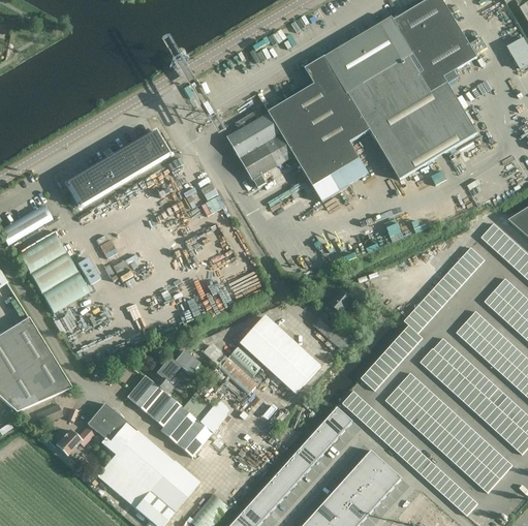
[(476,131),(452,90),(462,85),(457,76),(447,83),(443,76),(476,57),(442,0),(426,0),(393,20),(391,16),(304,67),(313,83),(267,111),(268,112),(257,118),(252,111),(234,122),(238,129),(226,136),(252,180),(253,179),(257,186),(265,182),(260,175),(293,155),(312,186),(360,157),(349,141),(369,129),(399,178),(476,131)]
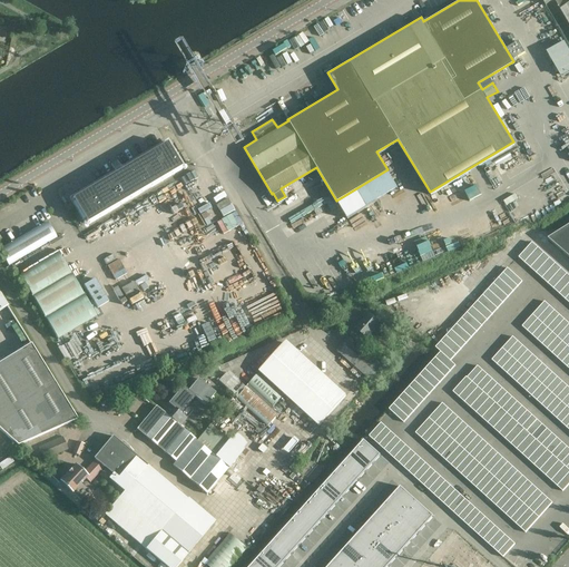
[(543,0),(545,2),(548,0),(556,0),(568,22),(568,0),(543,0)]
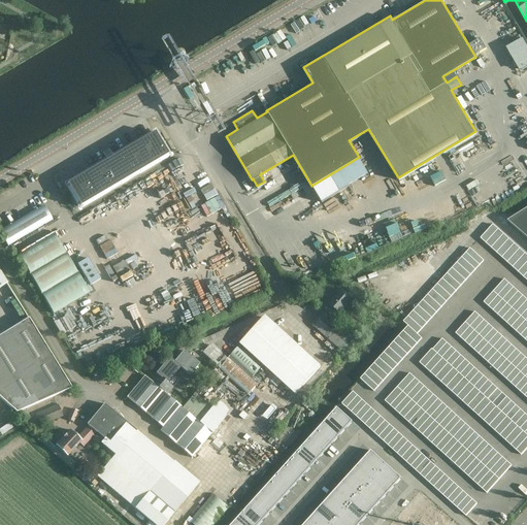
[(526,43),(522,35),(505,43),(519,67),(526,63),(526,43)]
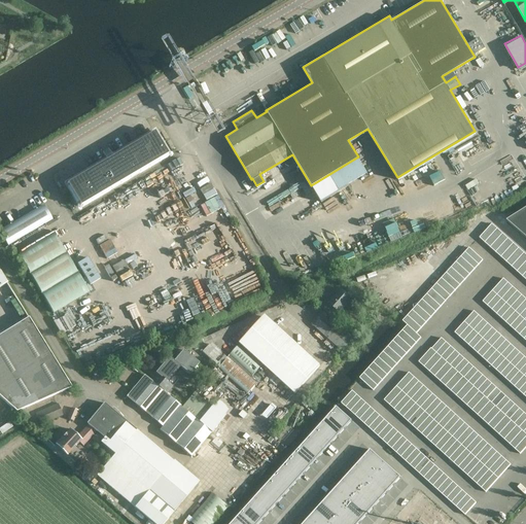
[(269,86),(257,92),(265,105),(275,100),(269,86)]
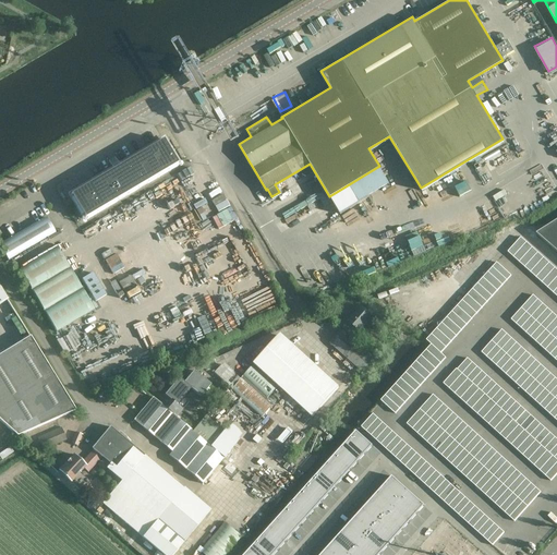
[(162,137),(112,167),(70,192),(84,216),(177,161),(162,137)]
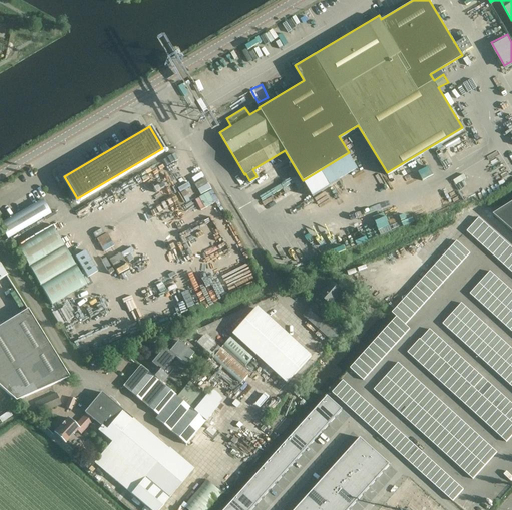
[(204,203),(217,196),(212,187),(199,193),(204,203)]
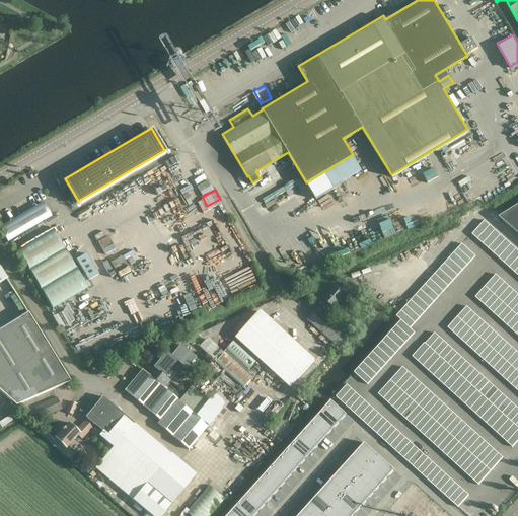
[(0,229),(6,239),(50,214),(42,200),(0,223),(0,229)]
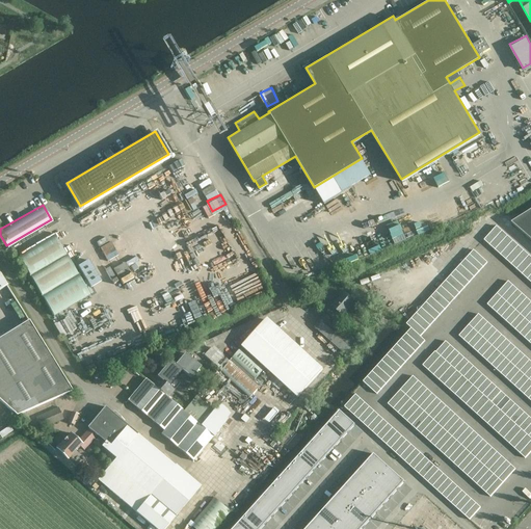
[(530,206),(509,220),(530,239),(530,206)]
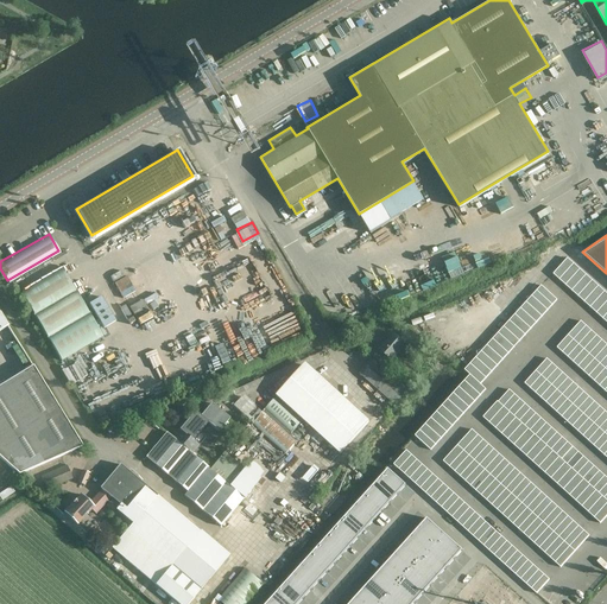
[(558,277),(573,261),(567,255),(552,271),(558,277)]
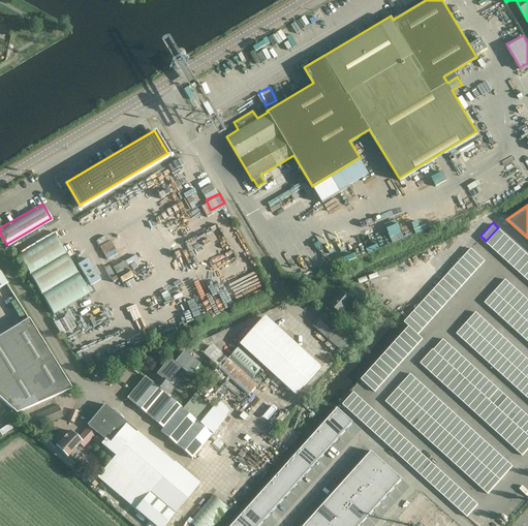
[(106,226),(94,231),(104,253),(105,253),(113,268),(101,273),(107,287),(130,277),(106,226)]
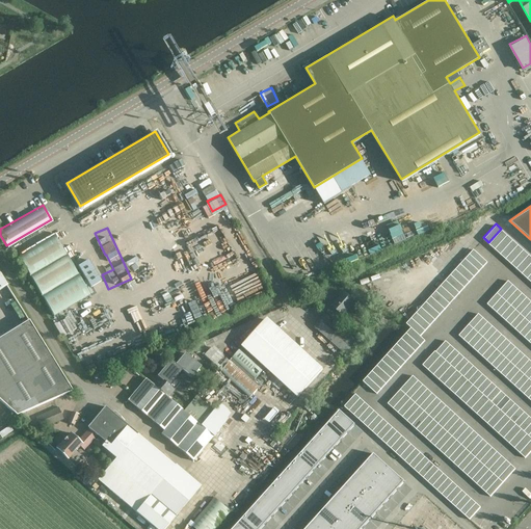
[(494,247),(506,233),(501,229),(488,242),(494,247)]
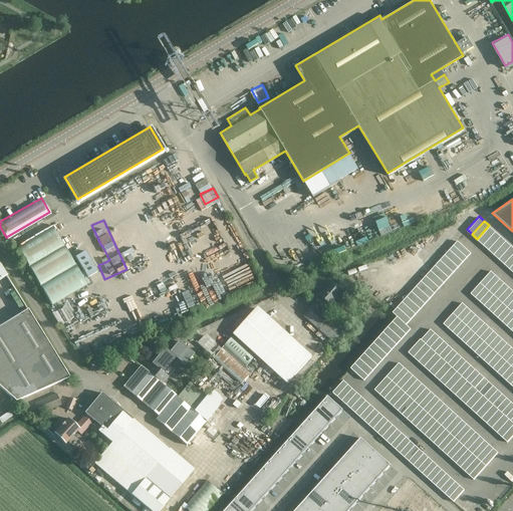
[(63,244),(51,225),(17,246),(28,265),(39,284),(50,303),(85,282),(74,263),(63,244)]
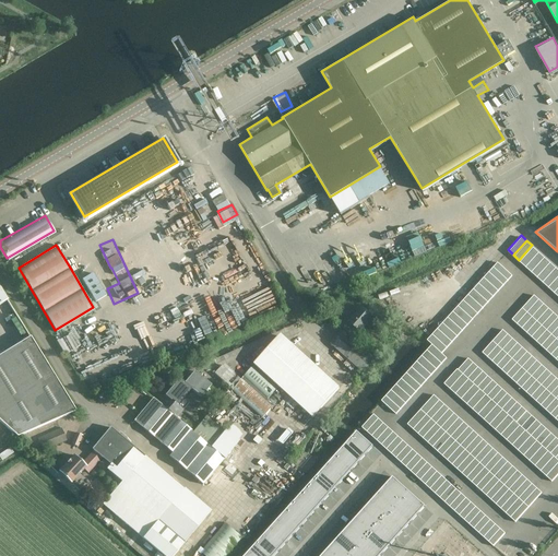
[(524,265),(537,250),(532,245),(519,260),(524,265)]
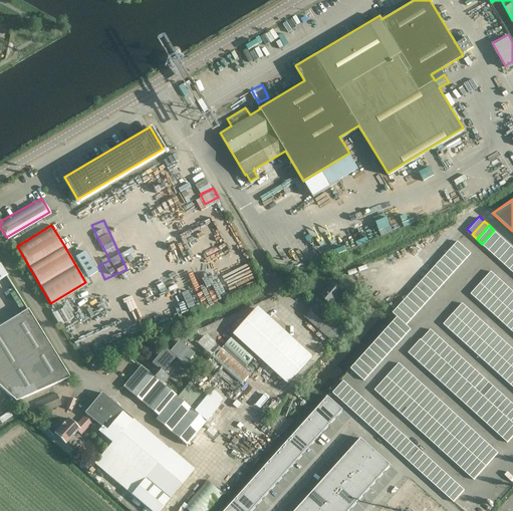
[(487,248),(499,235),(494,230),(482,244),(487,248)]
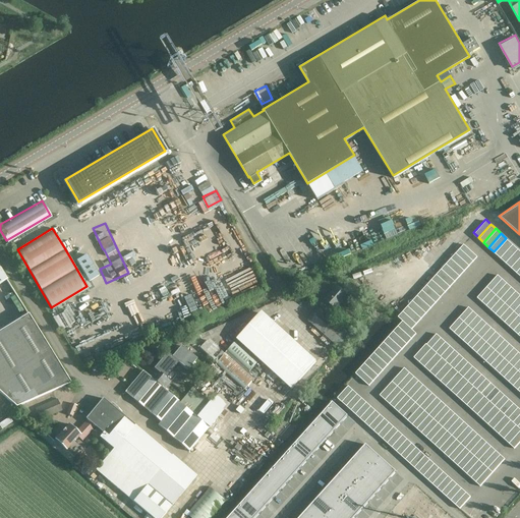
[(499,256),(512,243),(506,238),(494,251),(499,256)]
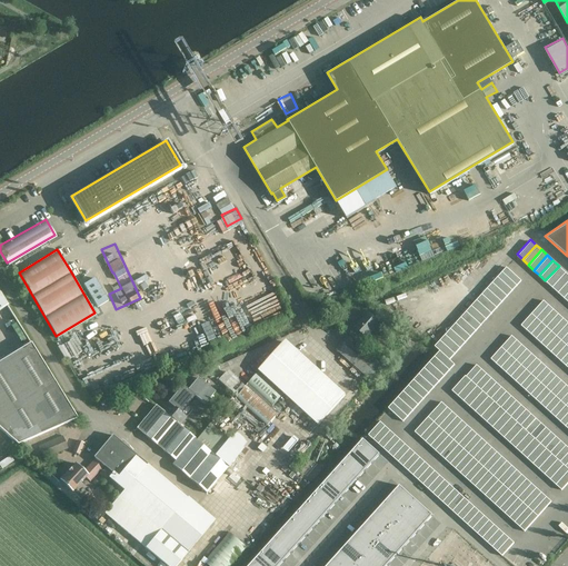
[(506,265),(501,270),(516,284),(520,278),(507,267),(506,265)]
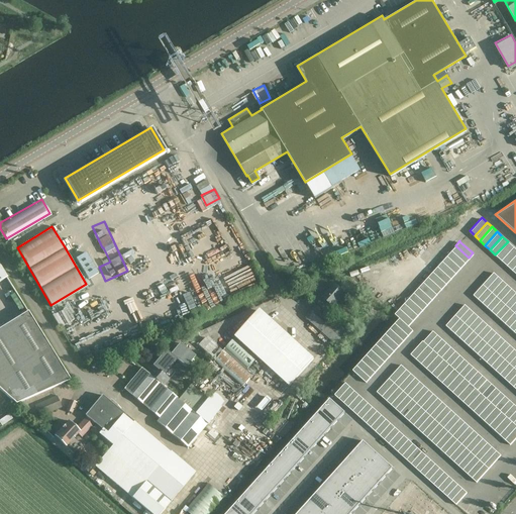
[(501,260),(513,245),(508,241),(495,254),(501,260)]
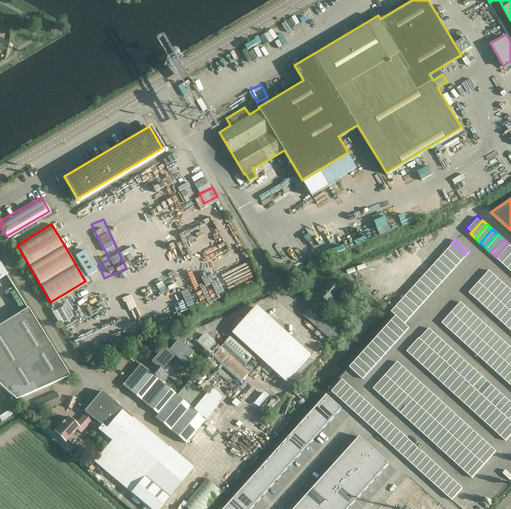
[(451,243),(446,247),(460,259),(464,255),(451,243)]
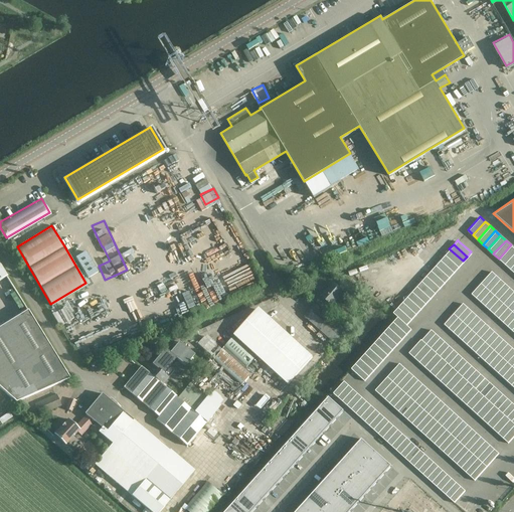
[(504,263),(513,251),(513,247),(511,244),(499,259),(504,263)]
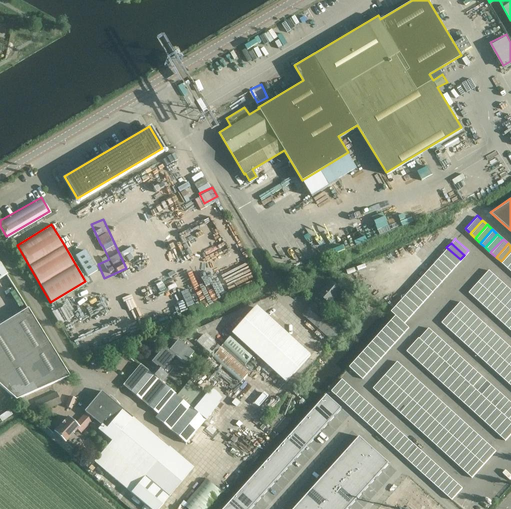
[(446,247),(442,252),(455,264),(460,259),(446,247)]
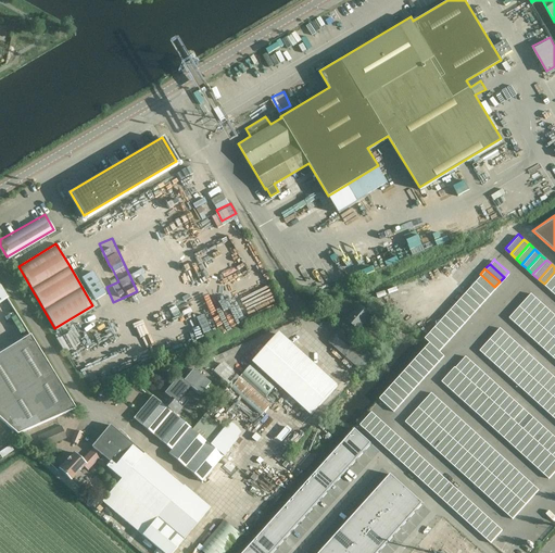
[(550,289),(554,283),(554,272),(544,284),(550,289)]
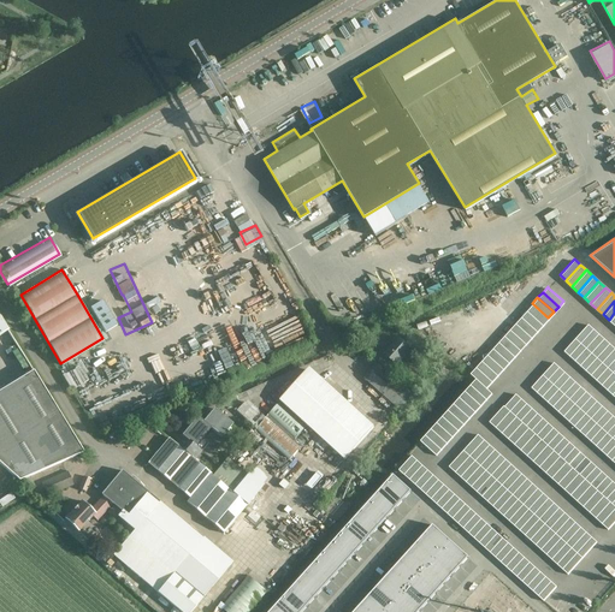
[(532,303),(526,309),(542,325),(548,318),(532,303)]
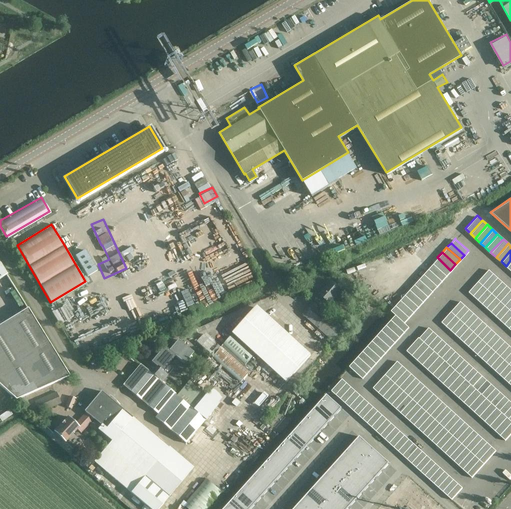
[(437,257),(432,263),(446,275),(450,270),(437,257)]
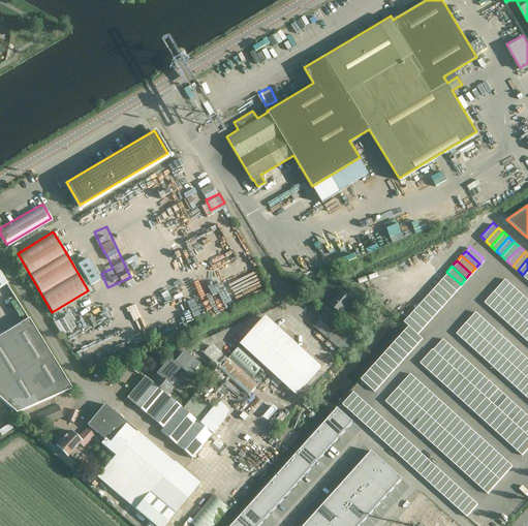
[(446,272),(442,277),(456,289),(461,284),(446,272)]
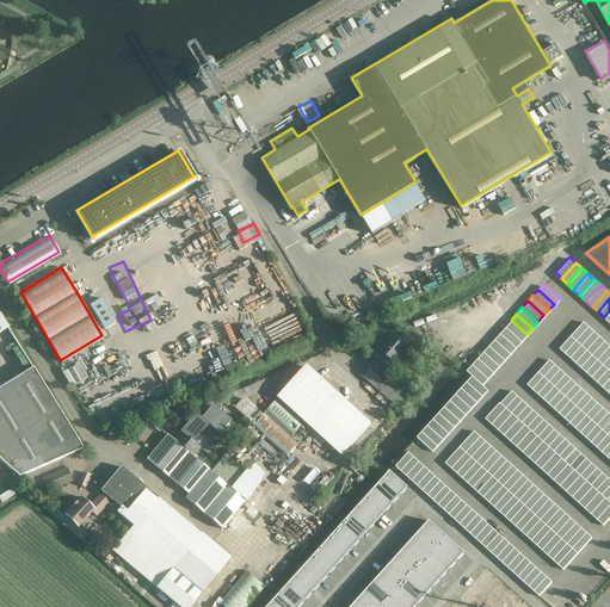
[(511,320),(505,326),(521,340),(527,334),(511,320)]
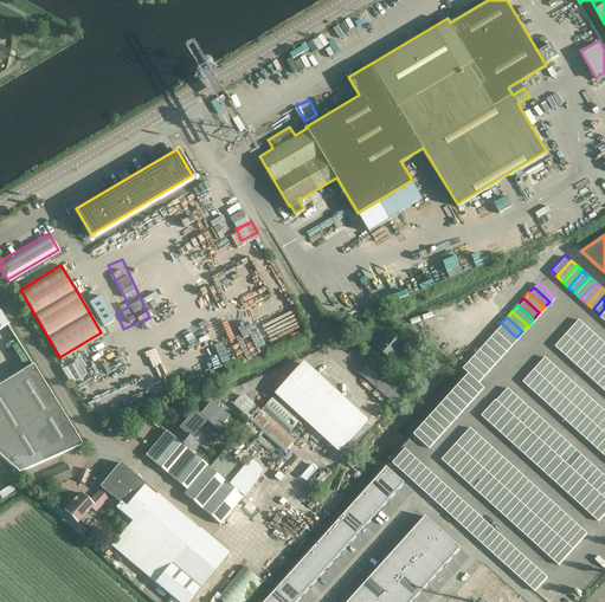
[(570,336),(583,322),(578,317),(565,331),(570,336)]
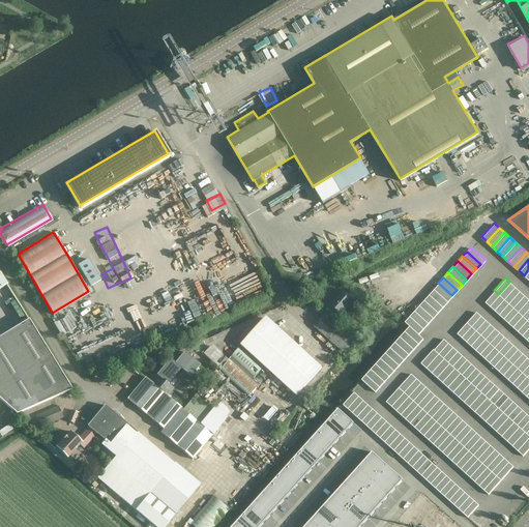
[(503,298),(515,286),(509,282),(498,294),(503,298)]
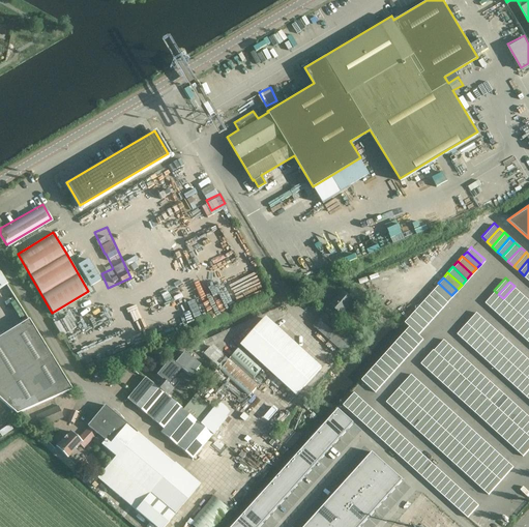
[(438,283),(433,288),(447,300),(451,295),(438,283)]
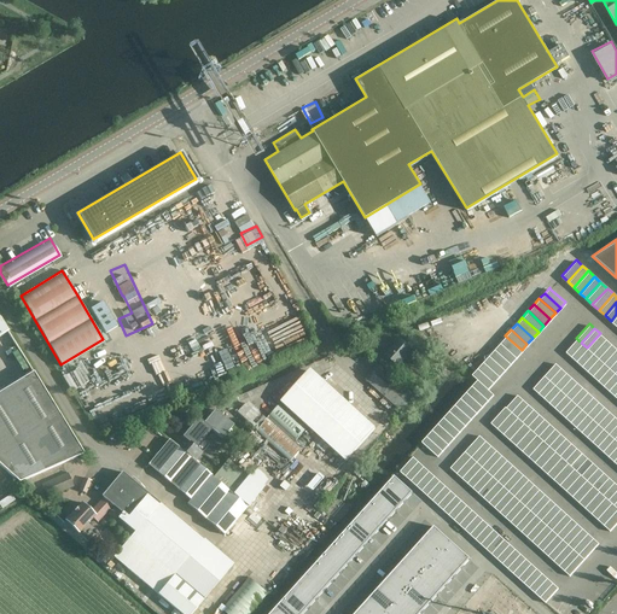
[(592,352),(605,338),(600,333),(587,348),(592,352)]
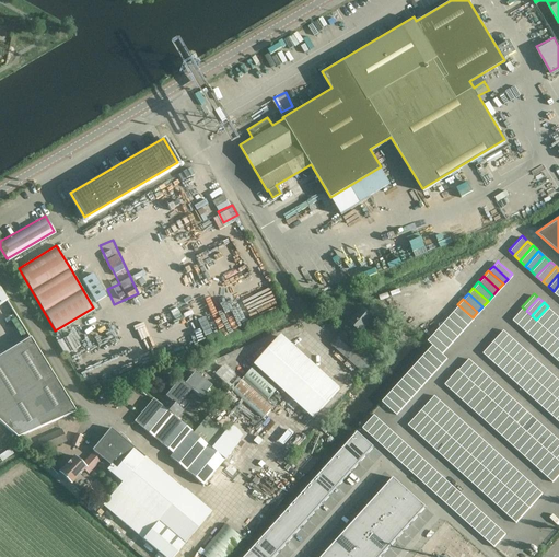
[(457,304),(452,310),(467,324),(473,317),(457,304)]
